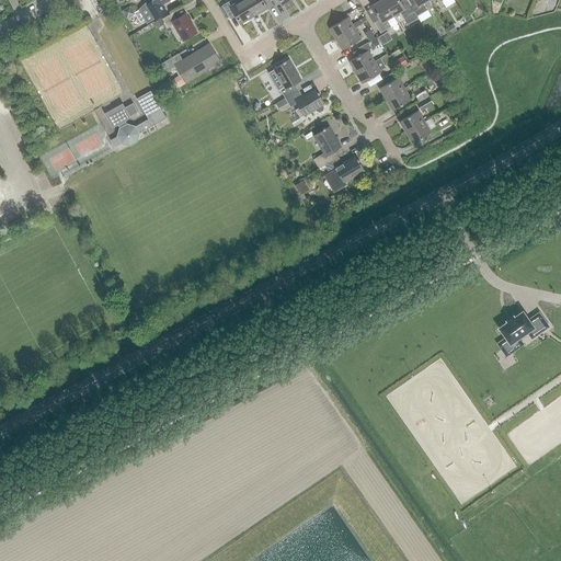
[(146,23),(161,14),(157,7),(168,0),(151,0),(152,1),(138,10),(146,23)]
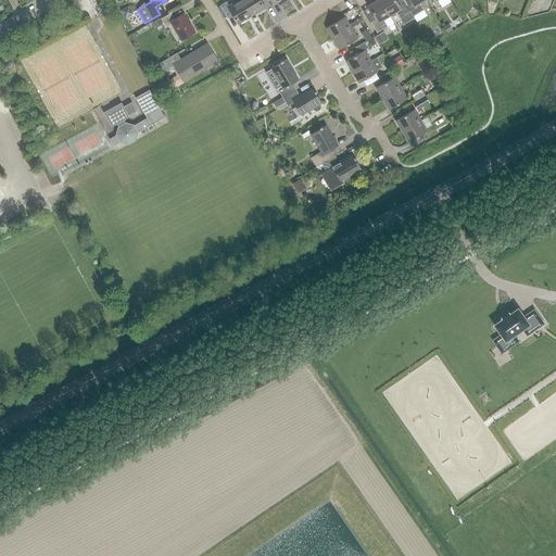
[(238,24),(251,16),(241,0),(237,0),(228,5),(226,2),(219,5),(227,19),(232,15),(238,24)]
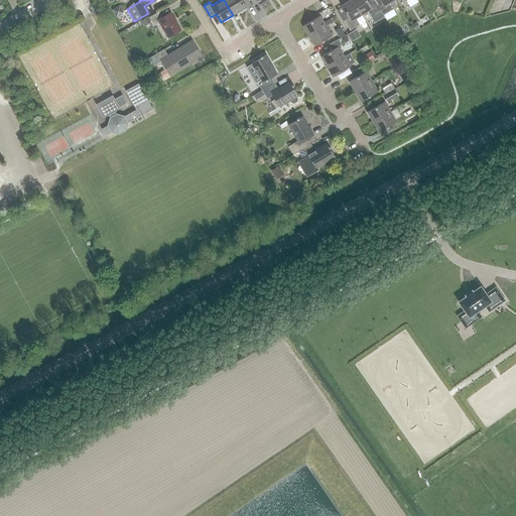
[(224,0),(233,15),(245,7),(240,0),(224,0)]
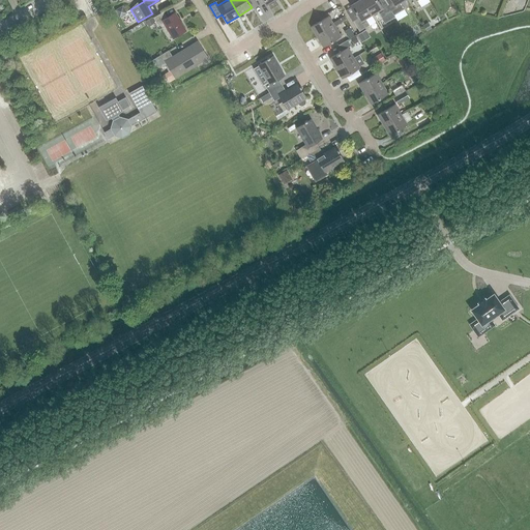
[(364,19),(371,15),(361,0),(358,0),(350,5),(358,18),(352,21),(359,31),(369,25),(364,19)]
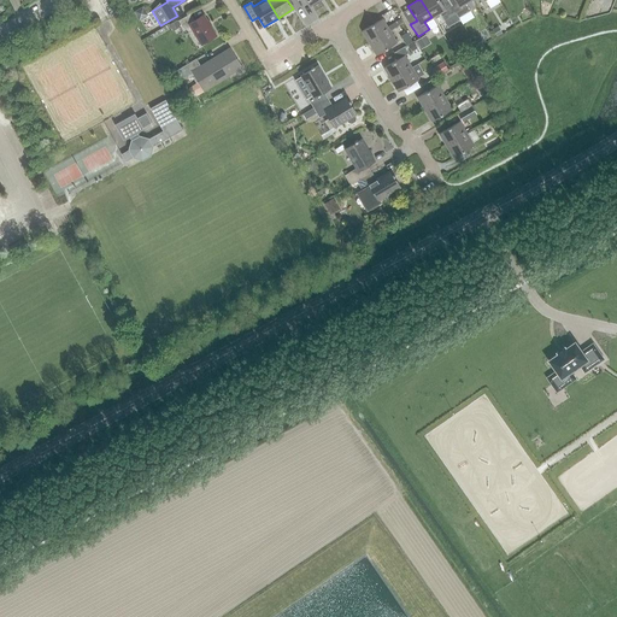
[(456,13),(451,5),(448,1),(442,5),(439,0),(421,0),(432,17),(439,12),(444,21),(456,13)]
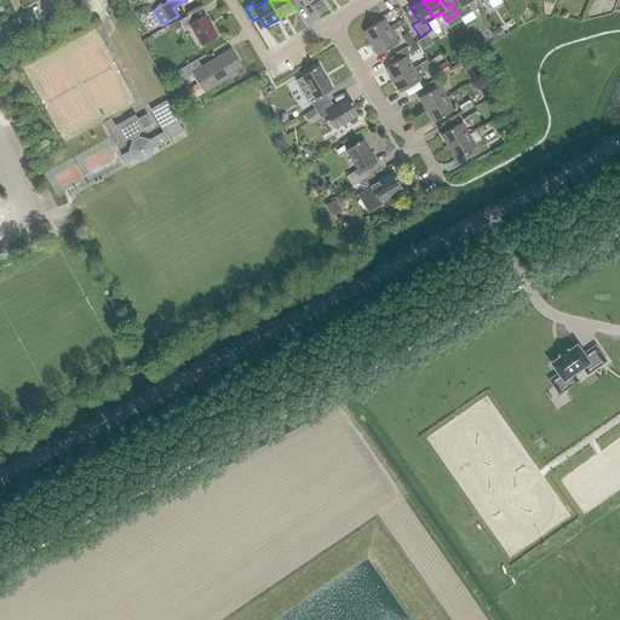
[(468,3),(471,0),(458,0),(459,1),(453,5),(458,13),(460,17),(472,11),(468,3)]
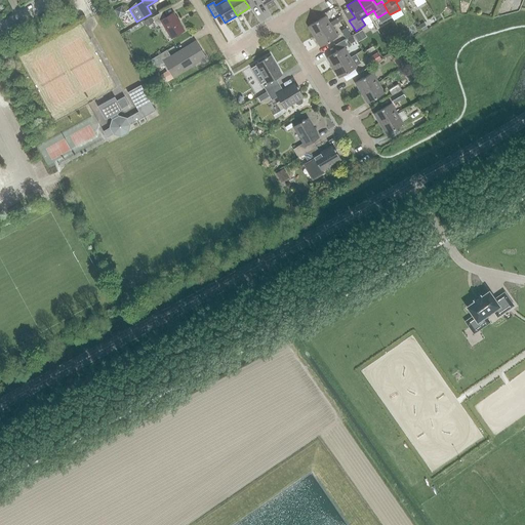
[(126,13),(121,5),(114,10),(118,17),(126,13)]
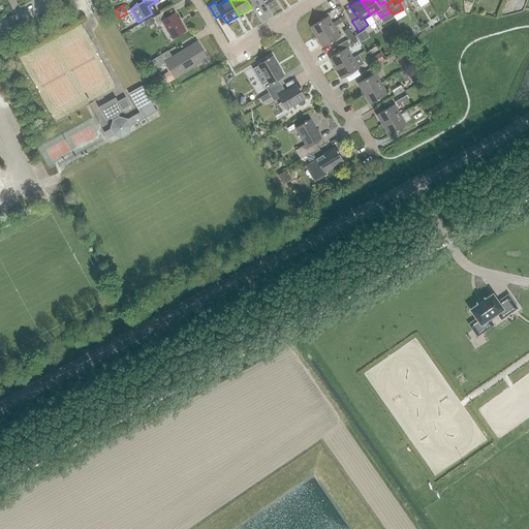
[(173,38),(185,30),(174,13),(166,18),(162,11),(153,18),(157,26),(163,23),(173,38)]
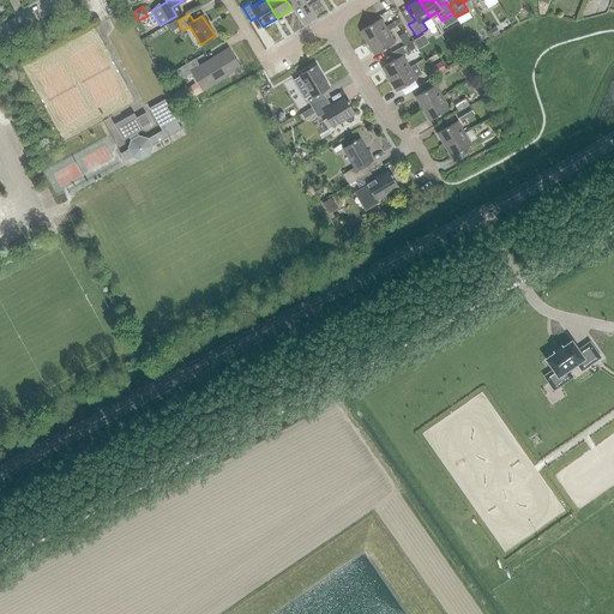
[(367,43),(387,31),(380,19),(360,31),(367,43)]
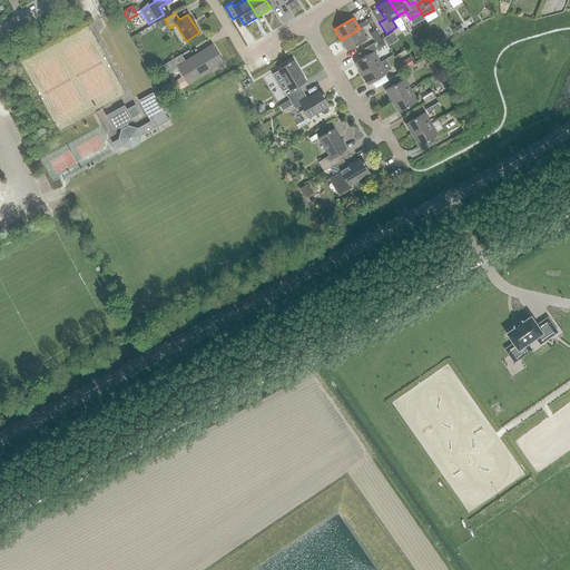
[(166,25),(163,19),(156,22),(159,29),(166,25)]
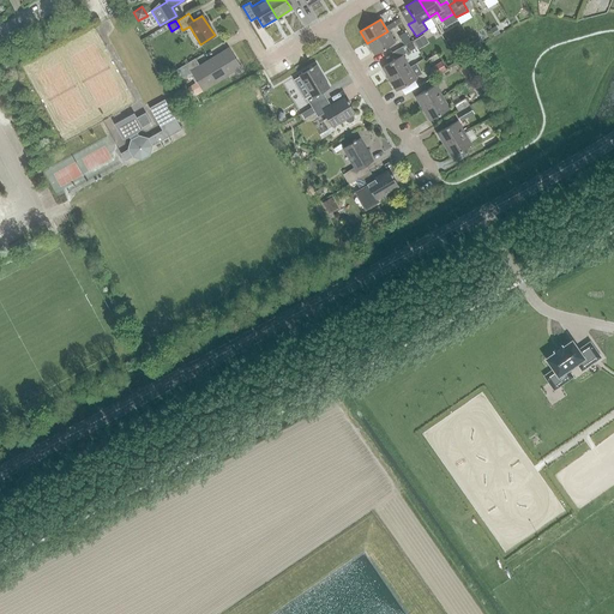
[(367,43),(374,55),(395,43),(387,31),(367,43)]
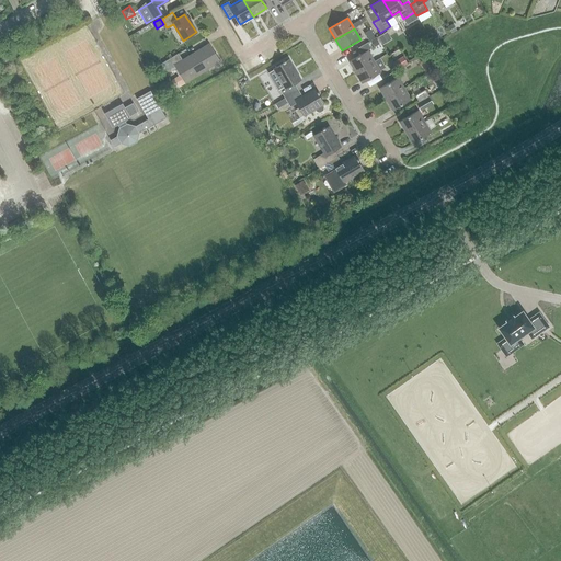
[(391,39),(387,32),(377,37),(382,45),(391,39)]
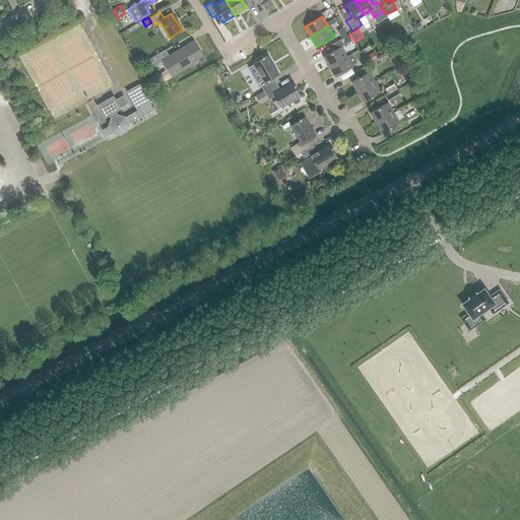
[(402,41),(406,38),(403,31),(398,34),(402,41)]
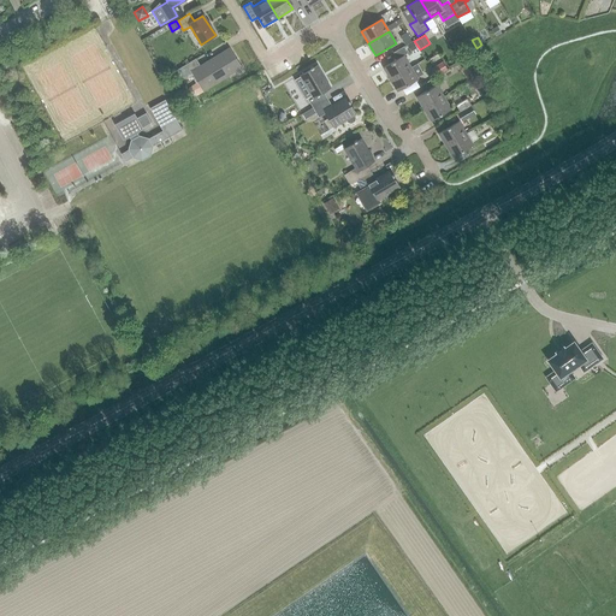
[(416,48),(413,42),(407,46),(410,52),(416,48)]
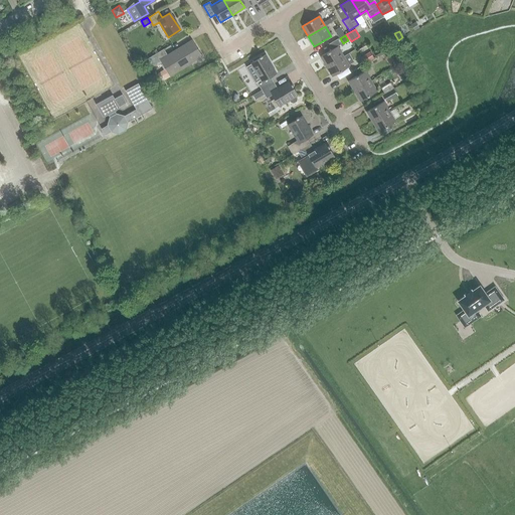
[(149,57),(153,64),(161,59),(170,75),(200,56),(191,41),(167,55),(163,49),(149,57)]
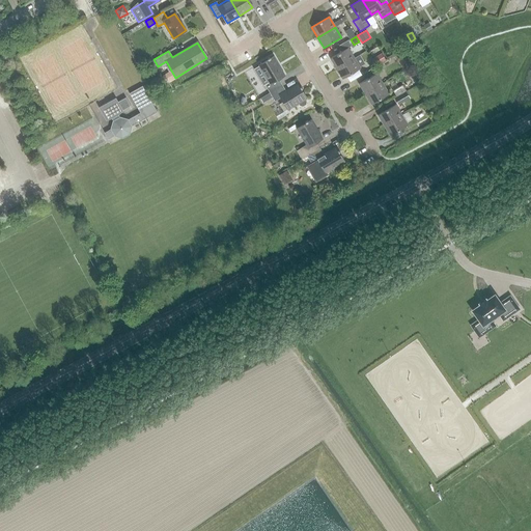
[(336,68),(354,58),(347,48),(330,58),(336,68)]
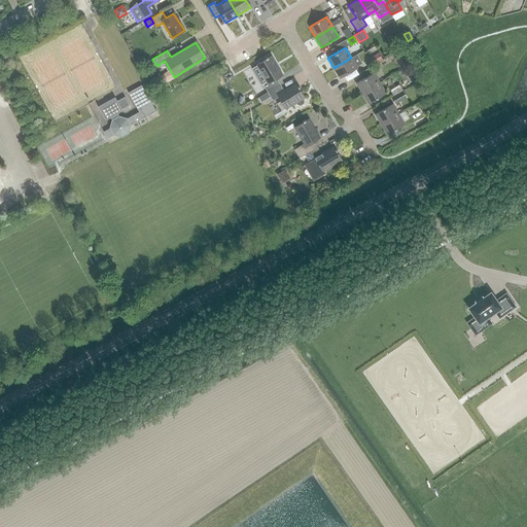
[(392,55),(396,62),(408,55),(405,47),(392,55)]
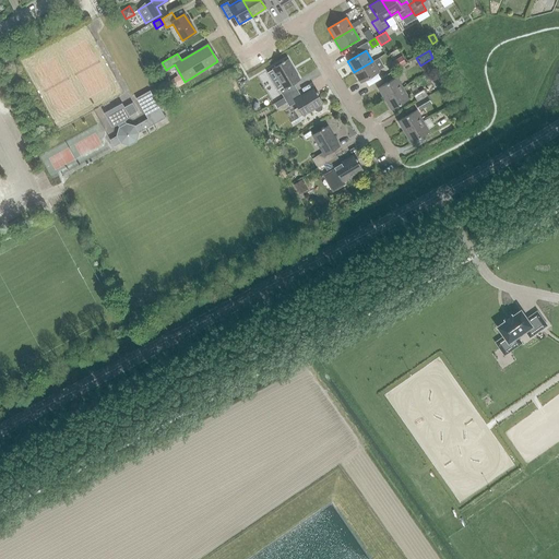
[(406,63),(402,56),(390,62),(394,70),(406,63)]
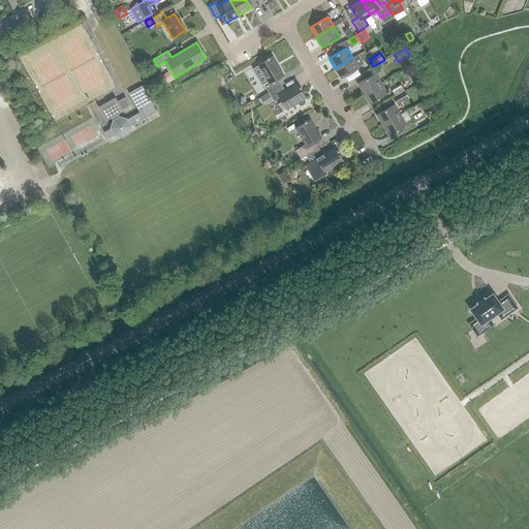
[(269,92),(281,85),(277,79),(283,75),(272,56),(258,65),(268,81),(263,84),(268,92),(269,92)]
